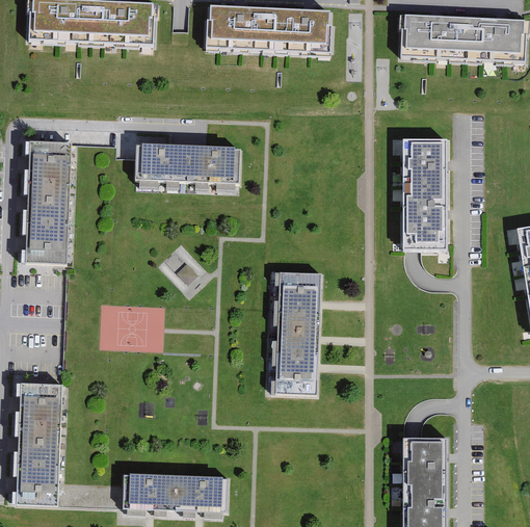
[(28,38),(153,43),(154,2),(123,1),(91,0),(29,0),(28,38)]
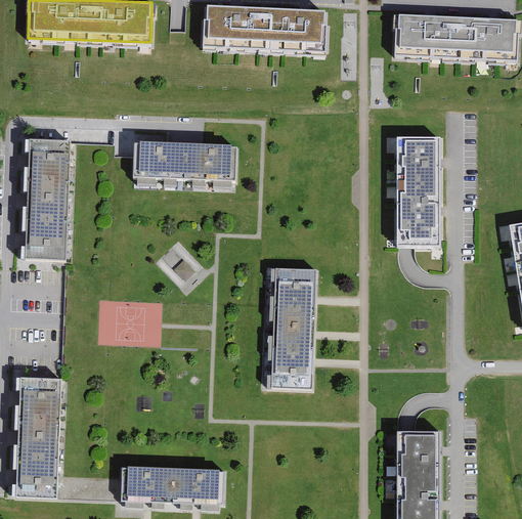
[(233,6),(204,5),(203,45),(324,50),(325,10),(301,9),(233,6)]
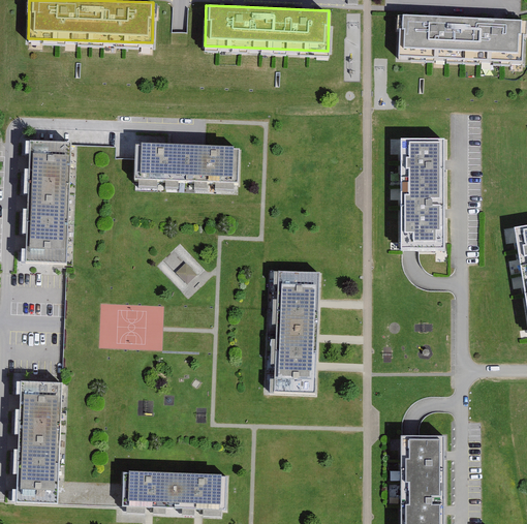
[(430,16),(400,14),(398,55),(521,60),(523,20),(499,19),(430,16)]
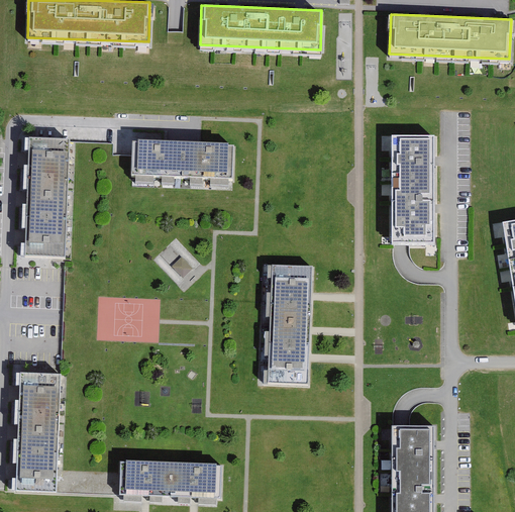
[(432,237),(434,133),(392,132),(391,237),(432,237)]
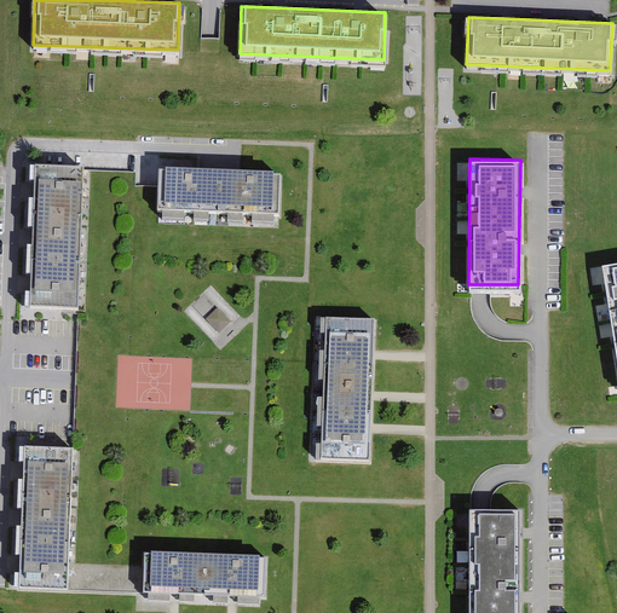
[(278,166),(156,161),(155,206),(277,210),(278,166)]
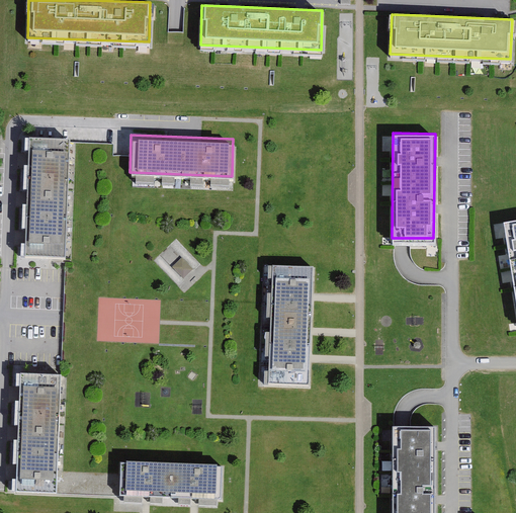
[(64,255),(68,138),(26,136),(23,136),(19,253),(64,255)]
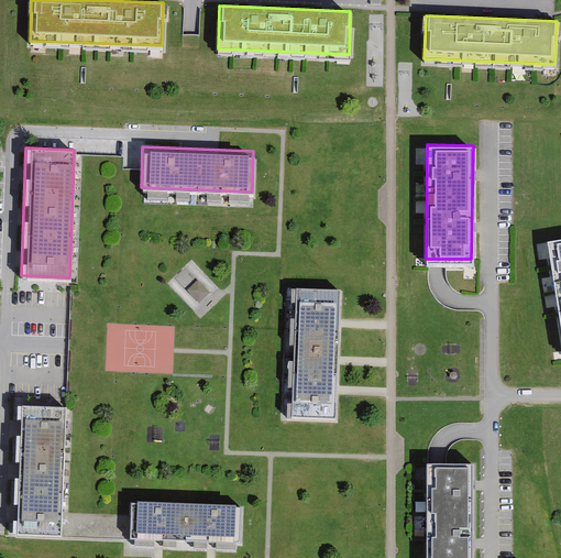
[(560,233),(546,237),(560,336),(560,233)]
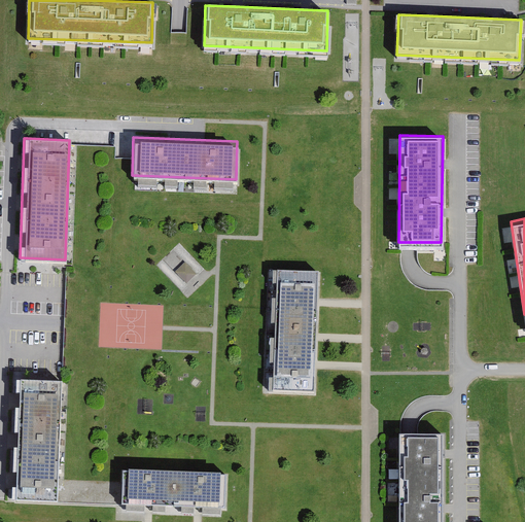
[(195,271),(183,258),(173,268),(185,280),(195,271)]
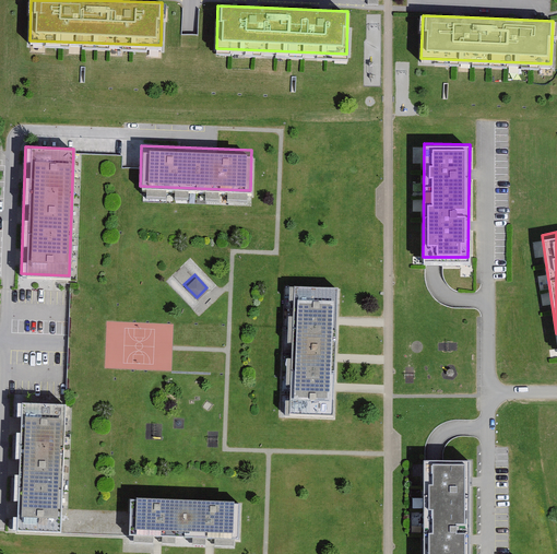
[(334,315),(335,284),(291,283),(286,411),(331,413),(332,381),(333,352),(334,315)]
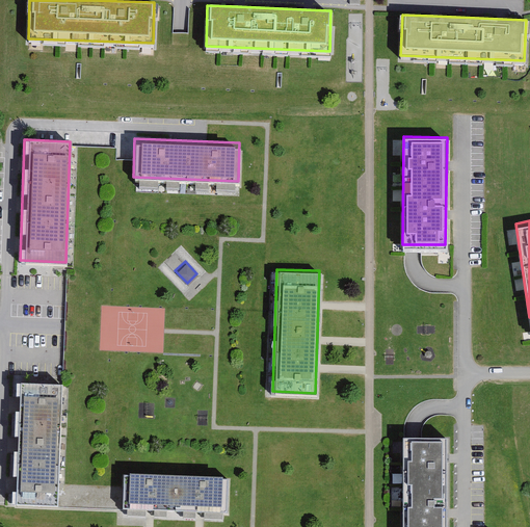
[(57,502),(60,381),(15,380),(11,501),(57,502)]
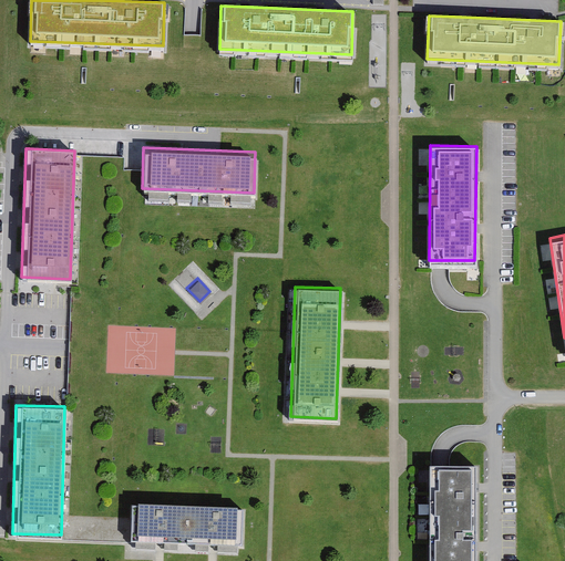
[(474,560),(475,465),(430,464),(428,560),(474,560)]
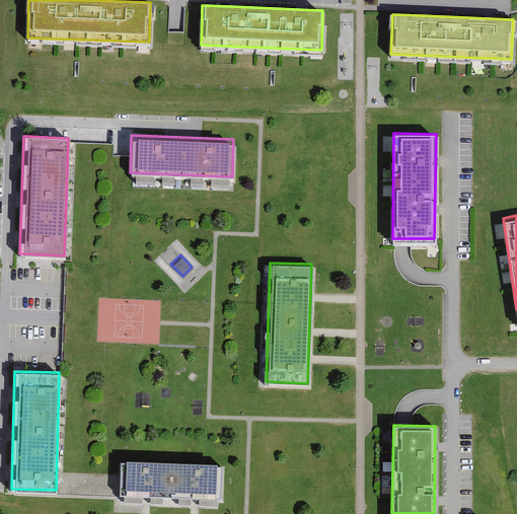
[(221,460),(119,457),(118,492),(143,493),(193,494),(220,495),(221,460)]
